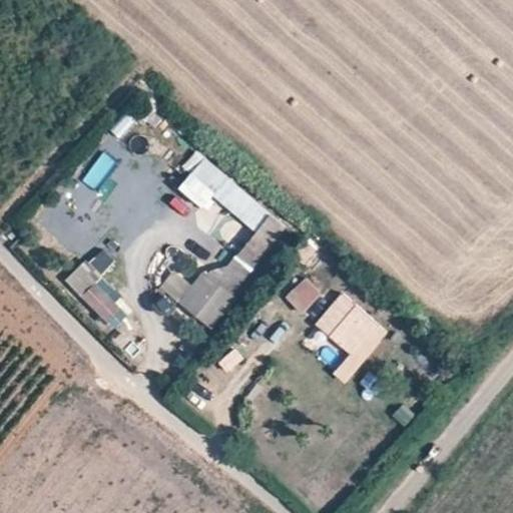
[(213,199),(250,229),(201,290),(175,269),(159,289),(208,329),(291,228),(196,152),(184,166),(191,172),(177,189),(204,210),(213,199)]
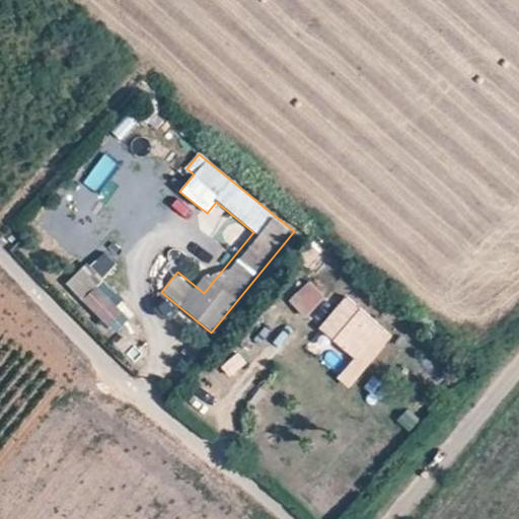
[(99,158),(81,174),(90,184),(80,193),(89,203),(101,193),(110,202),(127,188),(99,158)]
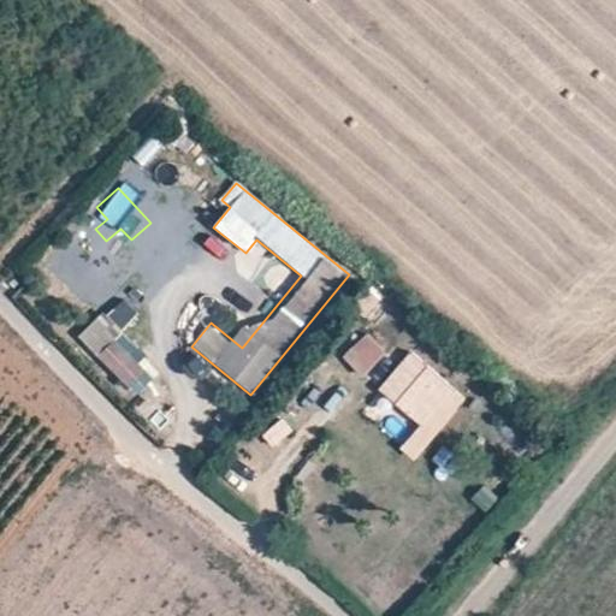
[(123,297),(80,338),(95,356),(140,314),(123,297)]
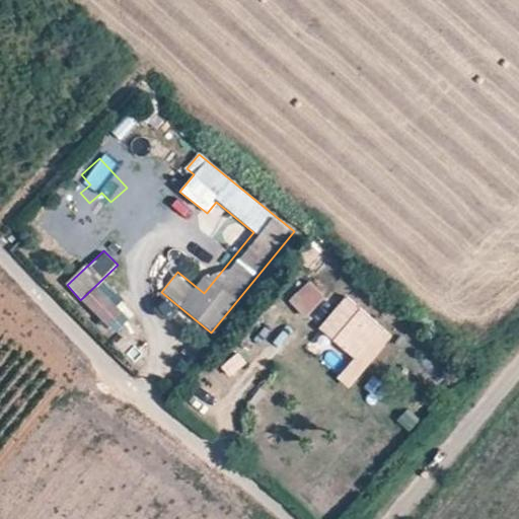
[(325,297),(308,280),(289,299),(304,317),(325,297)]
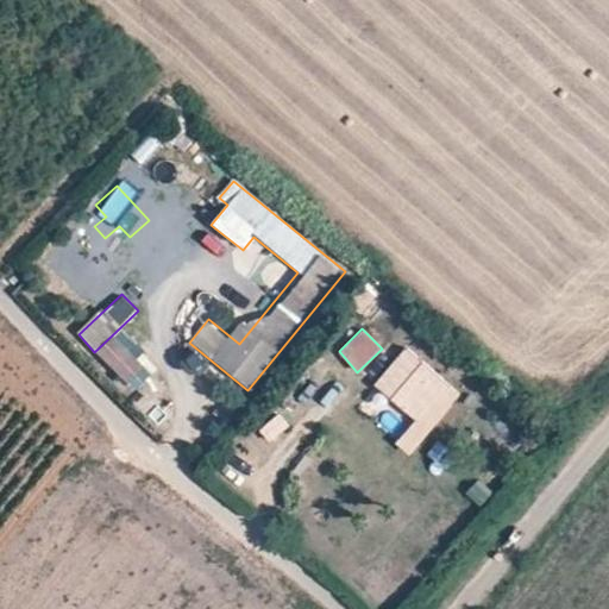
[(93,365),(126,391),(151,359),(119,333),(93,365)]
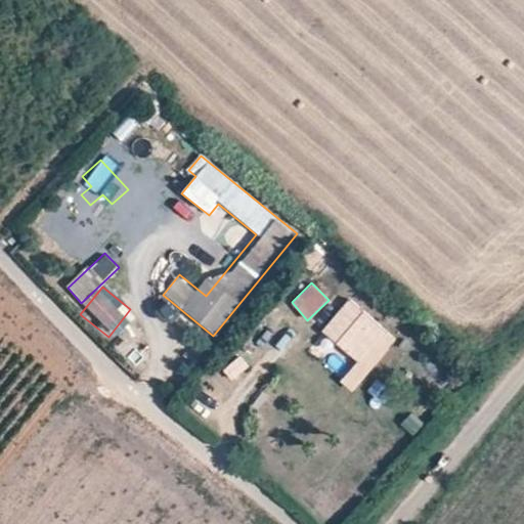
[(372,332),(342,309),(322,332),(350,354),(372,332)]
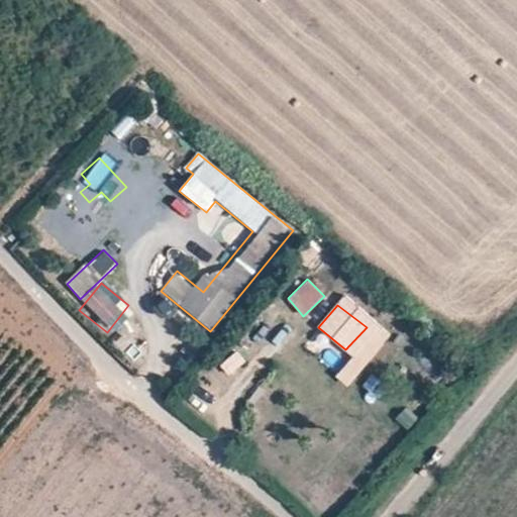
[(436,378),(446,366),(432,352),(421,364),(436,378)]
